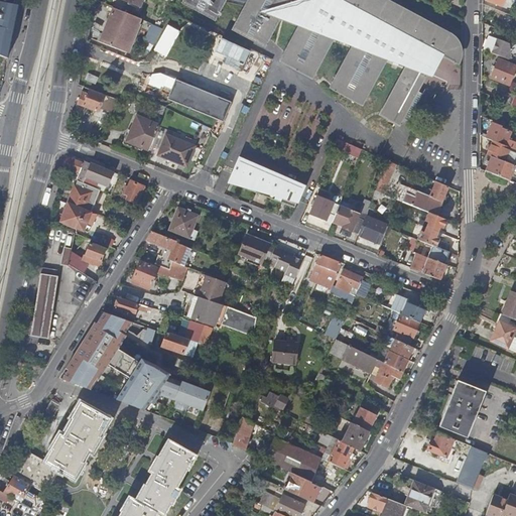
[(229,0),(186,0),(182,9),(218,26),(229,0)]
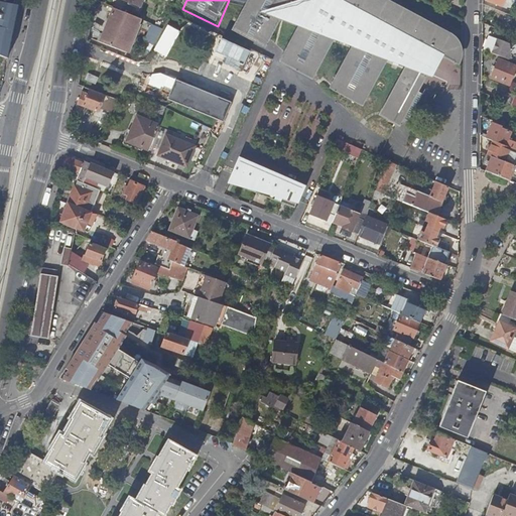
[(280,24),(285,13),(258,0),(250,0),(234,34),(267,51),(280,24)]
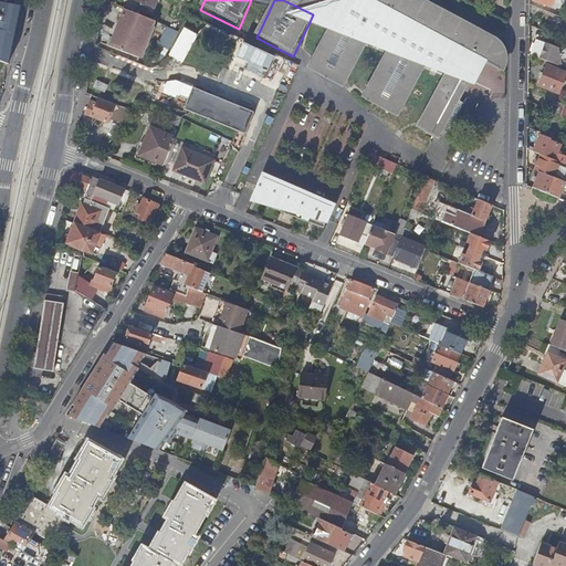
[(283,0),(313,14),(318,4),(310,0),(283,0)]
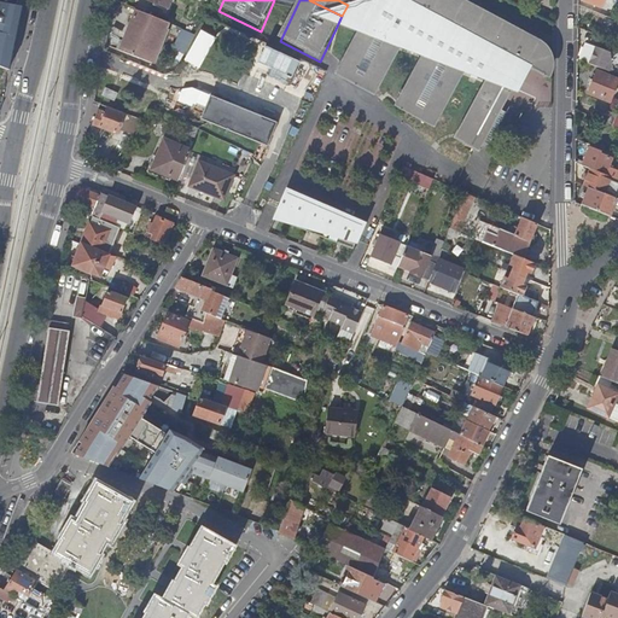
[(380,17),(505,80),(513,62),(541,76),(543,71),(546,66),(546,59),(544,53),(542,48),(538,44),(536,41),(530,39),(525,38),(455,0),(377,0),(386,5),(380,17)]
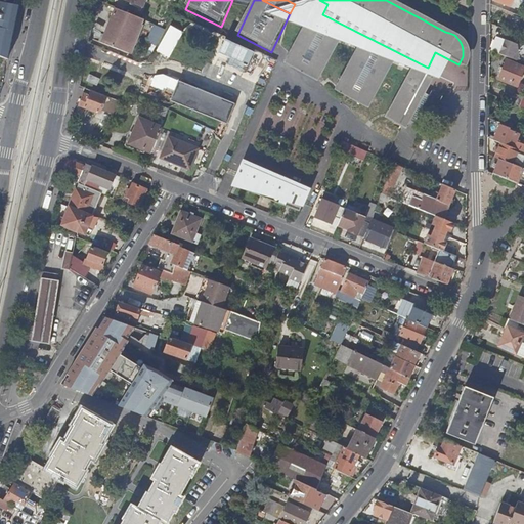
[(18,9),(0,1),(0,56),(3,58),(8,60),(18,9)]
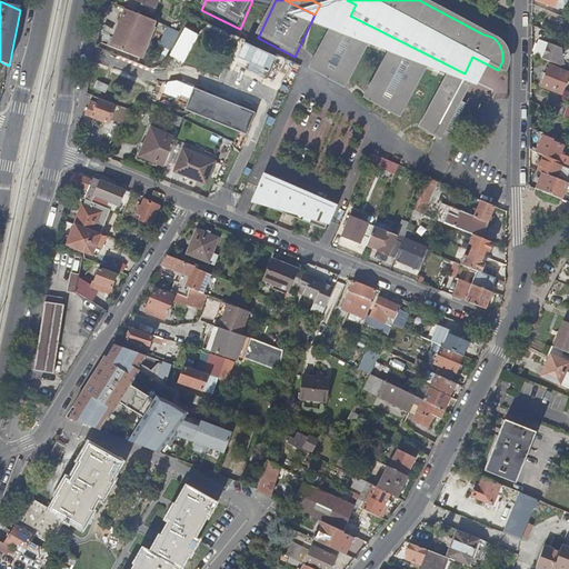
[(141,59),(156,22),(143,17),(127,10),(111,48),(141,59)]
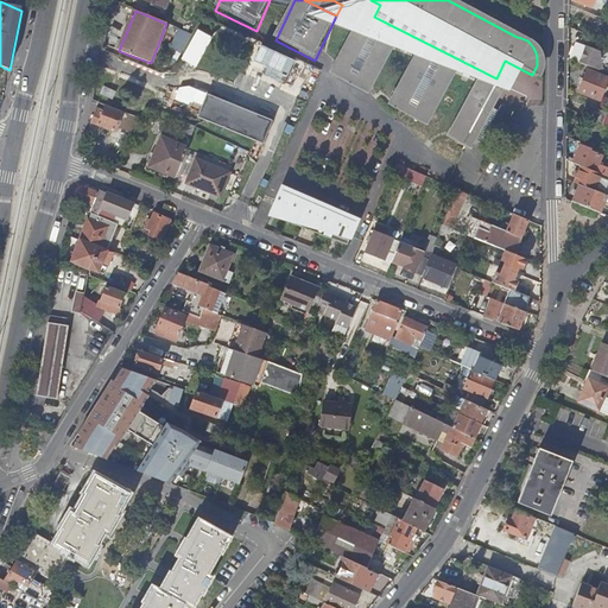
[(374,17),(363,12),(359,21),(369,27),(367,31),(356,26),(335,70),(375,89),(396,50),(415,56),(394,99),(435,119),(458,71),(479,77),(454,128),(474,138),(500,82),(495,80),(496,78),(374,17)]
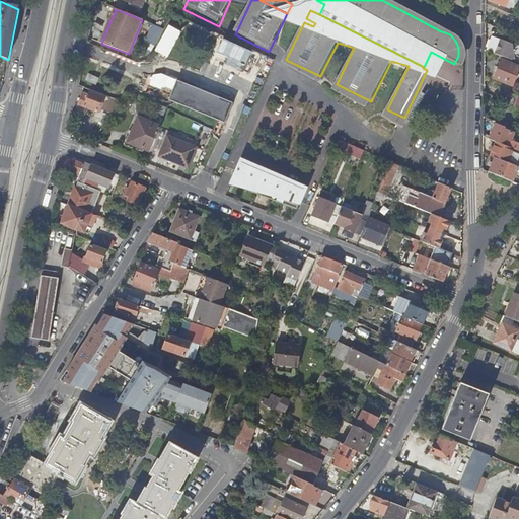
[(146,39),(157,43),(163,27),(152,23),(146,39)]
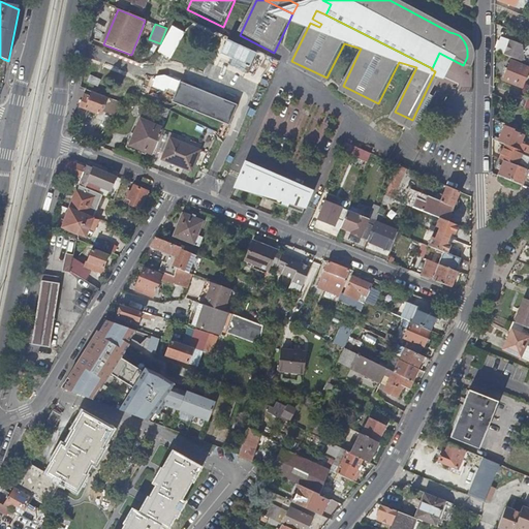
[(528,65),(528,54),(528,51),(522,51),(521,47),(515,48),(514,43),(507,44),(509,59),(512,59),(528,65)]
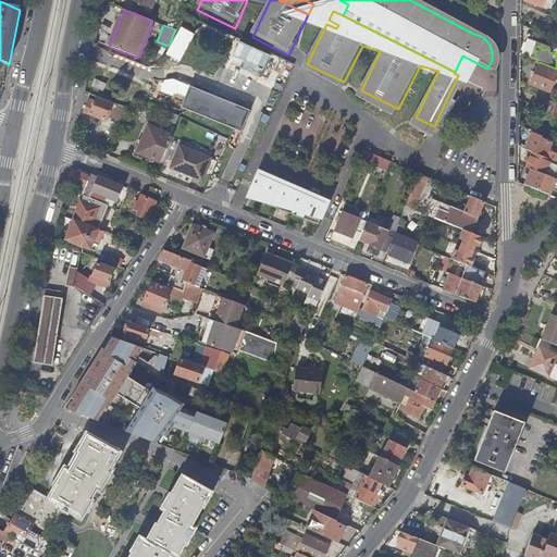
[(556,74),(556,72),(556,69),(540,62),(537,66),(556,74)]
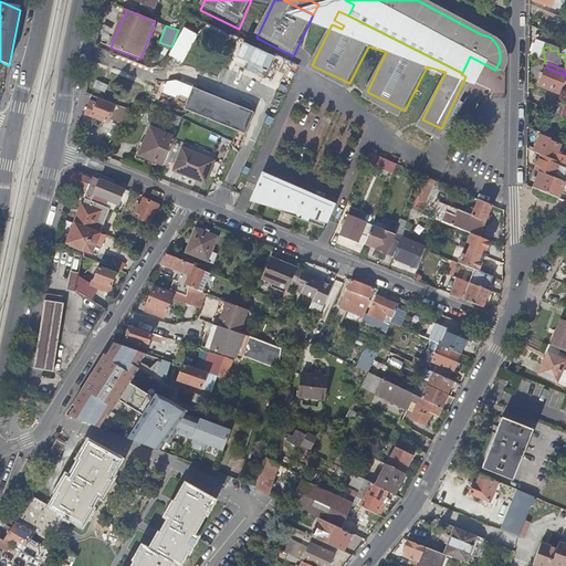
[(557,94),(565,75),(546,67),(538,86),(557,94)]
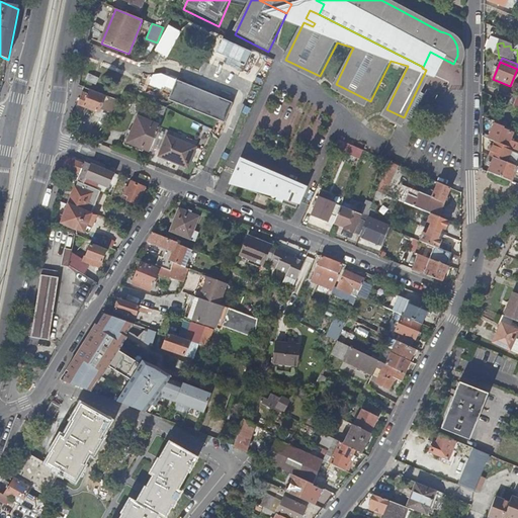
[(89,72),(86,79),(96,84),(99,77),(89,72)]
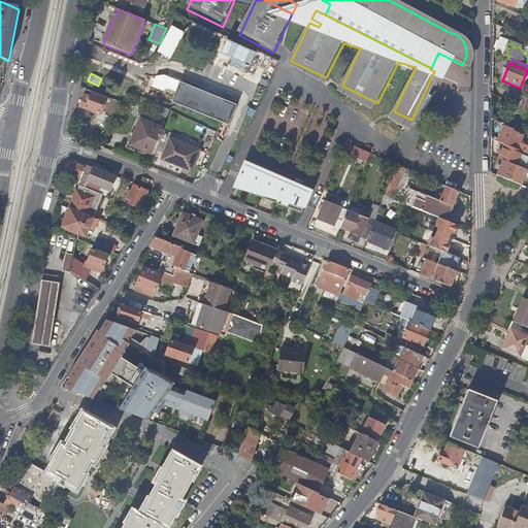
[(229,126),(238,103),(231,100),(180,79),(172,103),(221,123),(229,126)]
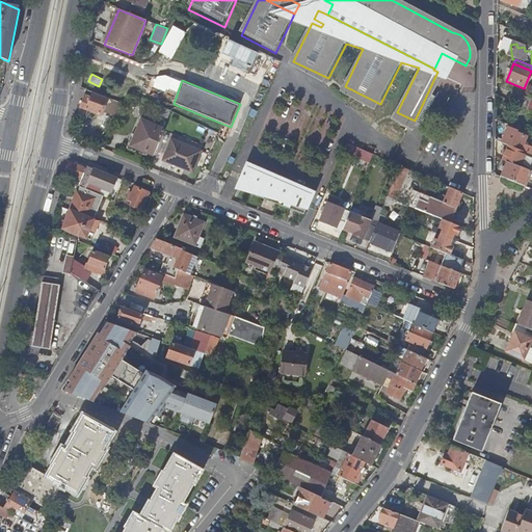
[(105,109),(109,99),(94,94),(90,101),(84,98),(79,111),(86,113),(87,111),(100,115),(102,111),(103,108),(105,109)]
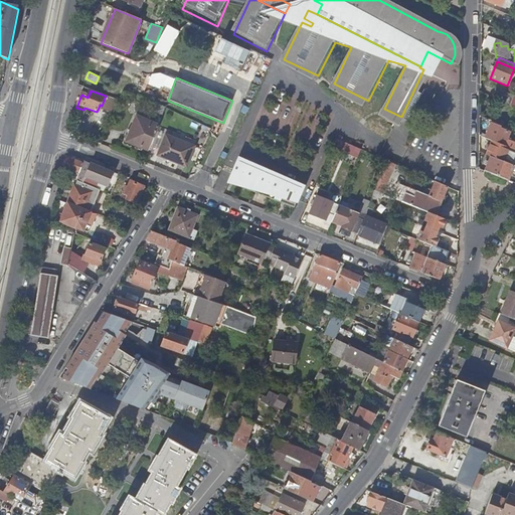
[(500,92),(496,101),(510,106),(514,97),(500,92)]
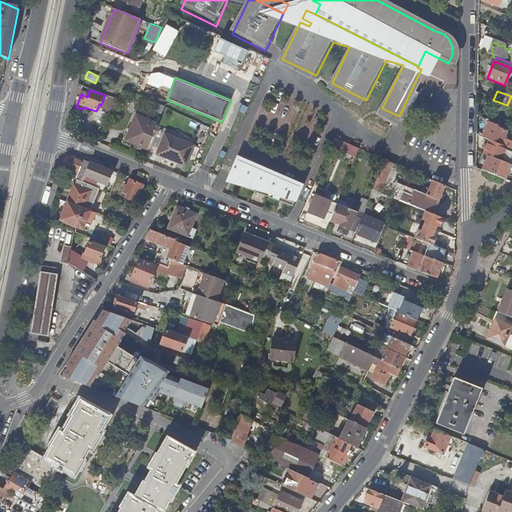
[(98,107),(111,112),(118,100),(105,95),(101,105),(99,104),(98,107)]
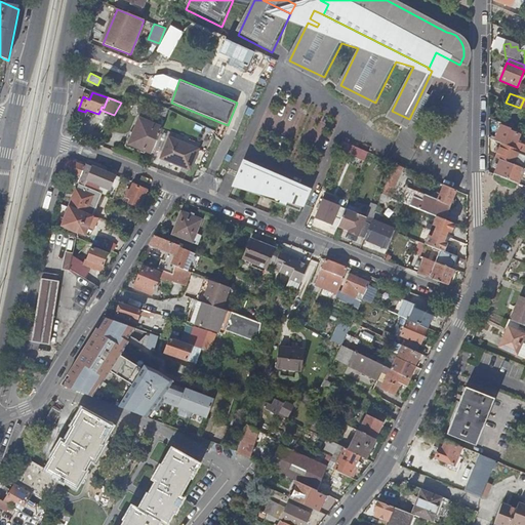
[(167,117),(169,111),(163,108),(161,115),(167,117)]
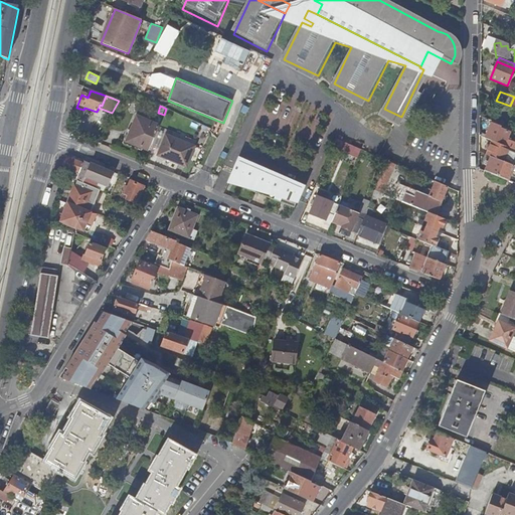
[(135,145),(150,151),(159,126),(137,117),(132,132),(138,135),(135,145)]
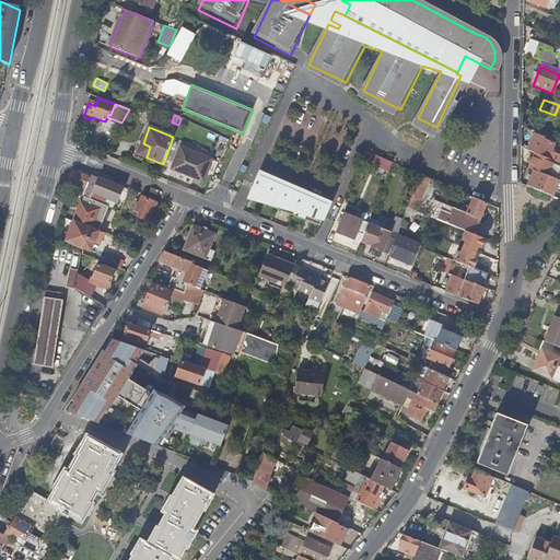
[(535,155),(559,164),(559,154),(551,151),(553,146),(543,141),(544,139),(534,136),(527,152),(535,155)]
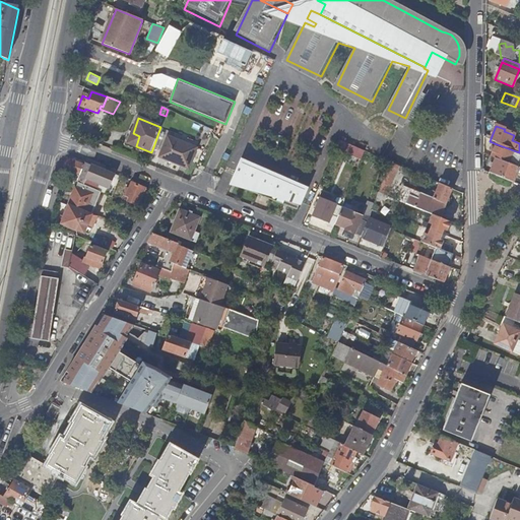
[(129,143),(136,146),(139,136),(133,133),(129,143)]
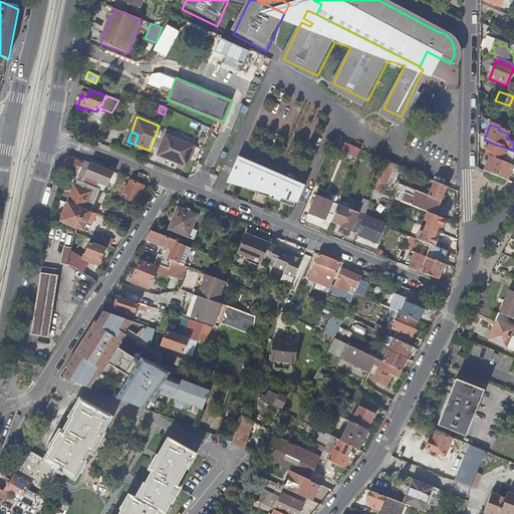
[(194,147),(167,136),(158,157),(186,168),(194,147)]
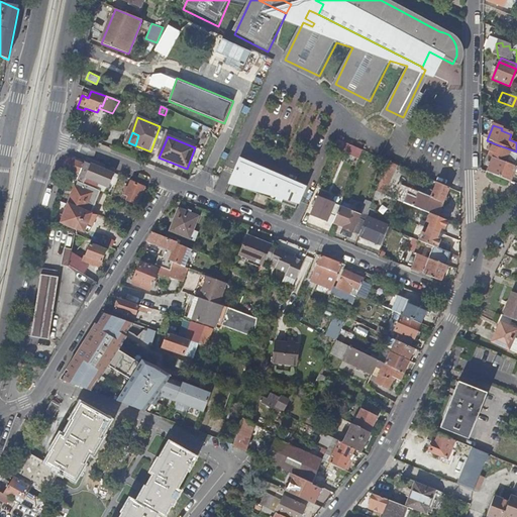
[(337,139),(335,145),(360,157),(363,150),(337,139)]
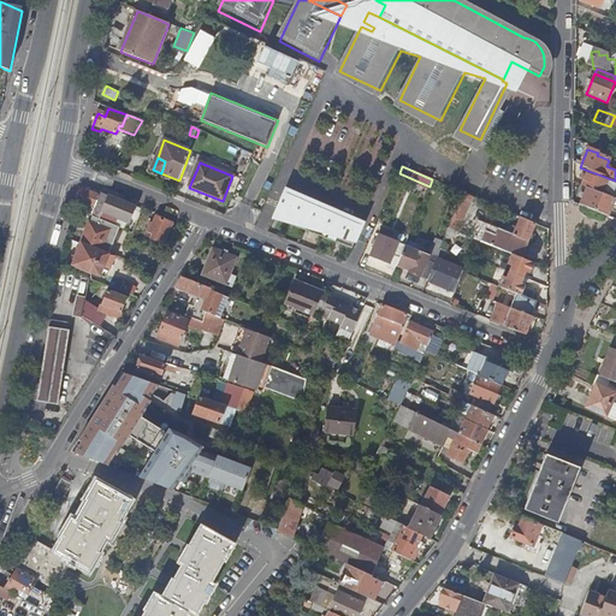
[(586,188),(602,195),(614,199),(615,193),(615,181),(588,171),(582,187),(586,188)]
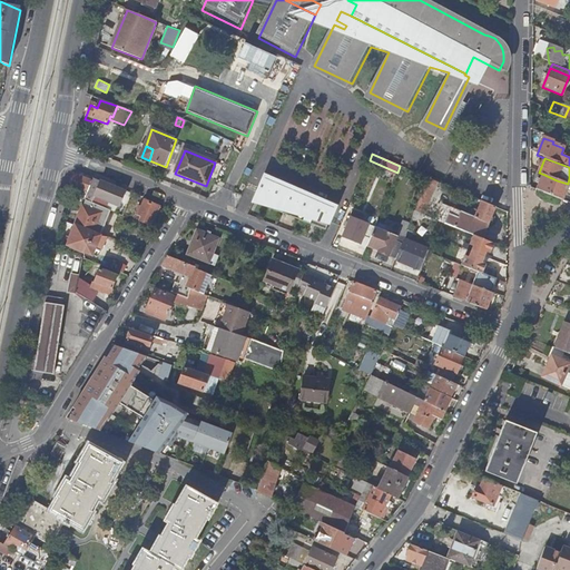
[(74,174),(69,184),(87,192),(91,180),(74,174)]
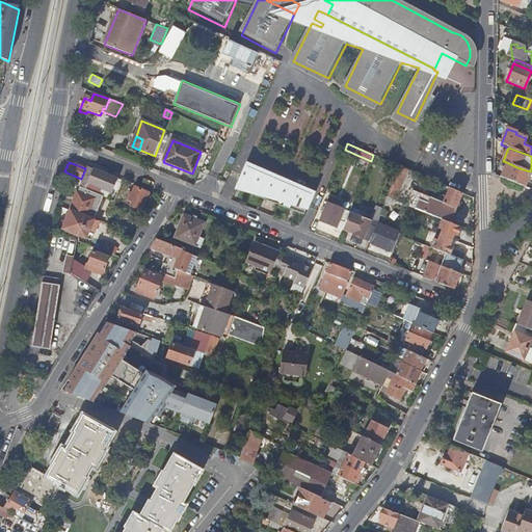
[(513,183),(520,168),(506,162),(500,177),(513,183)]
